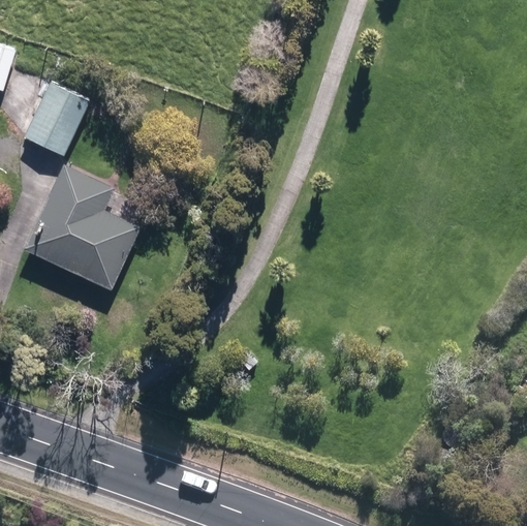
[(16,51),(0,47),(0,90),(2,91),(16,51)]
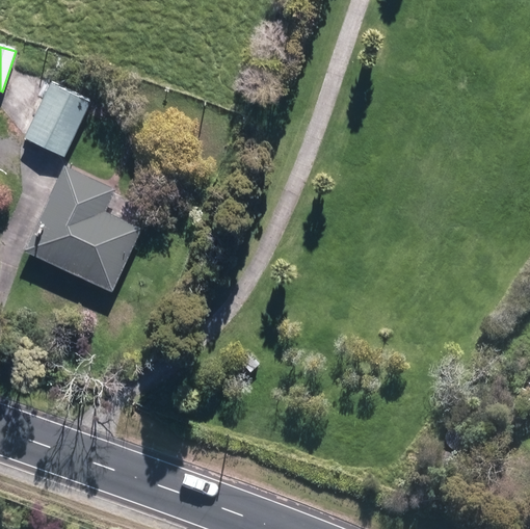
[(90,103),(50,83),(24,137),(63,158),(90,103)]
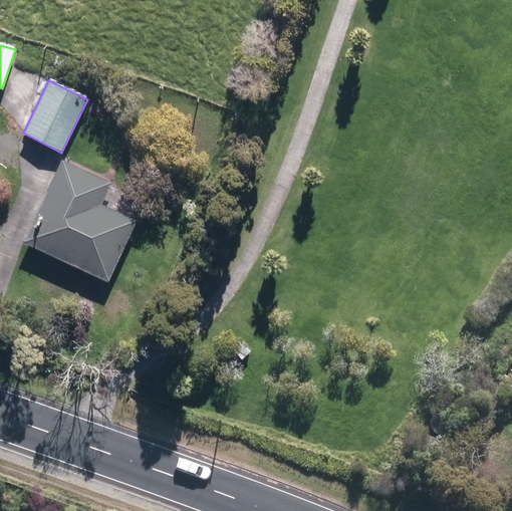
[(23,242),(107,282),(137,222),(101,205),(111,183),(62,160),(23,242)]
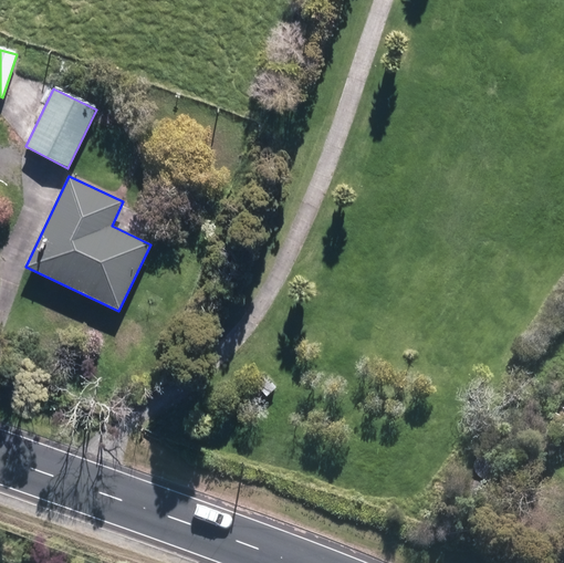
[(277,387),(264,375),(256,385),(268,396),(277,387)]
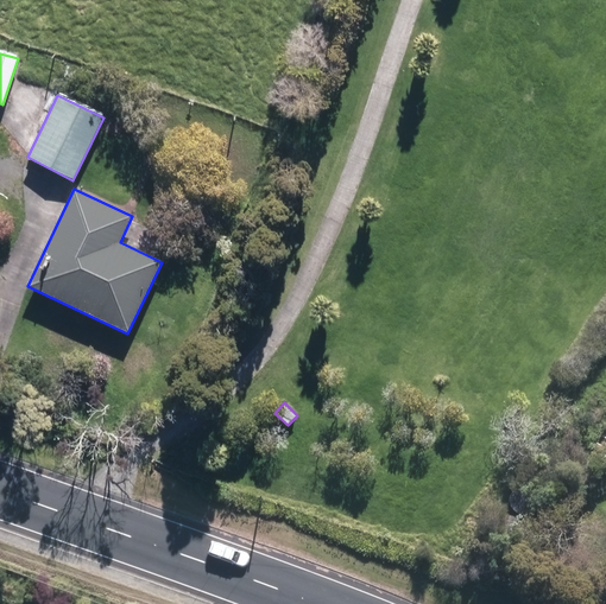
[(559,509),(555,514),(567,522),(570,516),(559,509)]
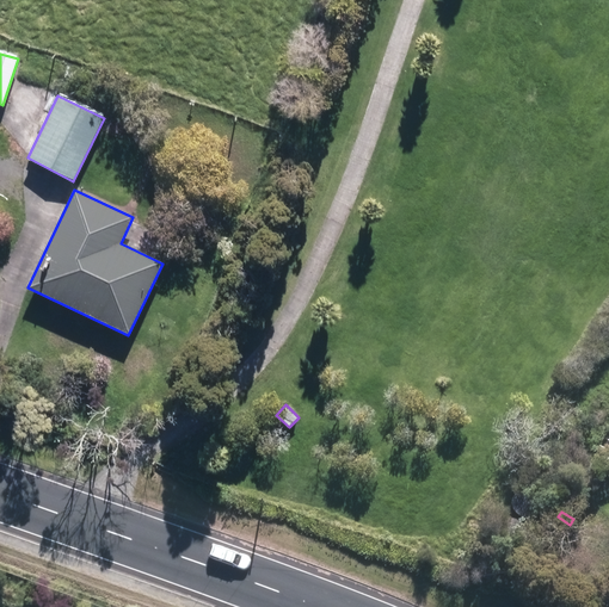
All buildings are outlined.
